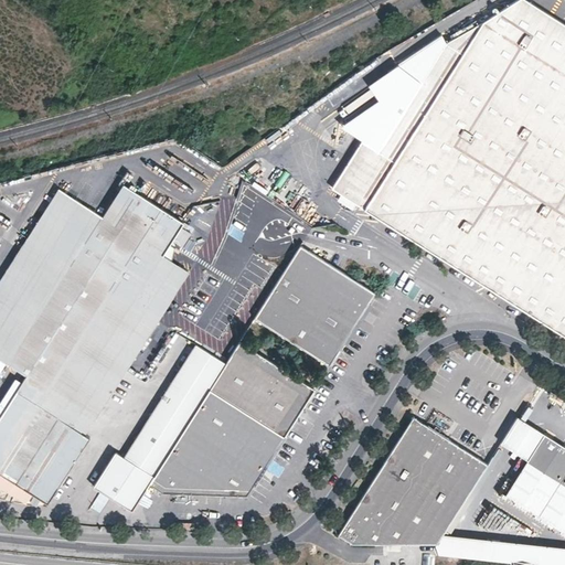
[(384,221),(451,263),(507,298),(564,334),(564,22),(552,14),(529,0),(511,0),(484,22),(464,54),(447,78),(409,138),(395,161),(379,150),(372,147),(342,194),(358,204),(382,220),(384,221)]
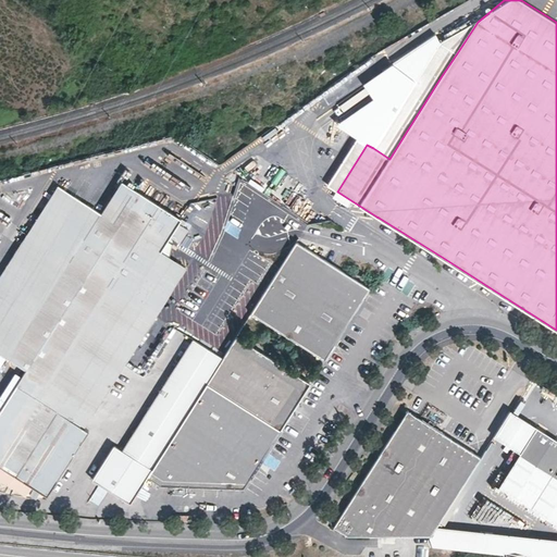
[(457,53),(478,22),(441,44),(436,36),(363,86),(373,99),(337,125),(358,138),(367,145),(373,148),(390,159),(404,136),(441,77),(457,53)]
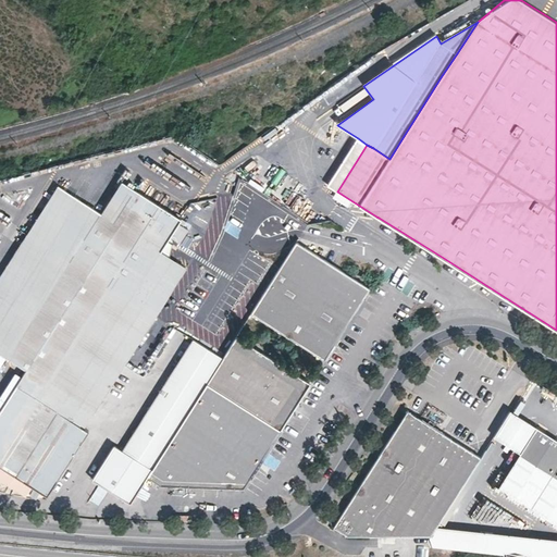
[(367,145),(358,138),(329,185),(337,192),(367,145)]
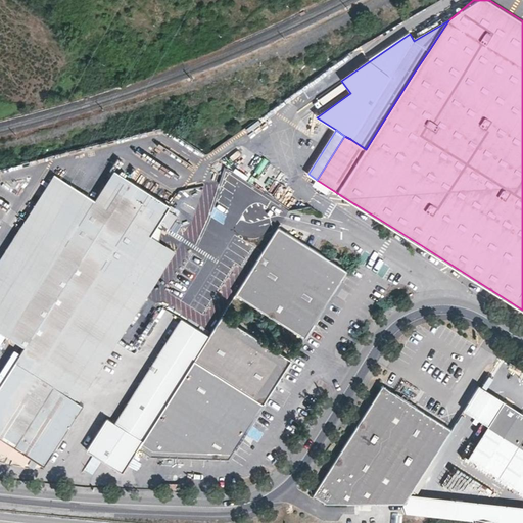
[(170,205),(113,170),(94,199),(74,187),(45,232),(122,281),(150,236),(170,205)]
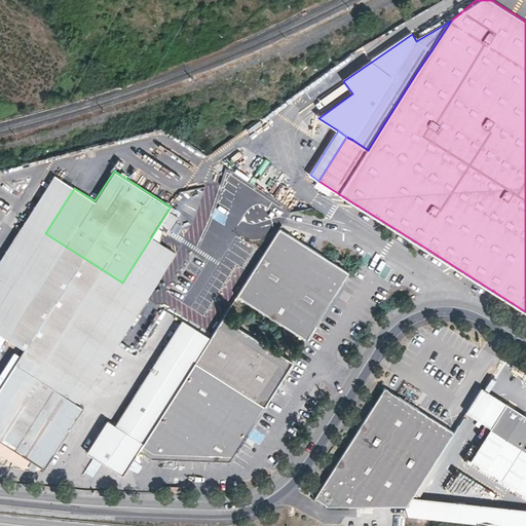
[(74,188),(54,176),(28,217),(26,220),(45,233),(74,188)]
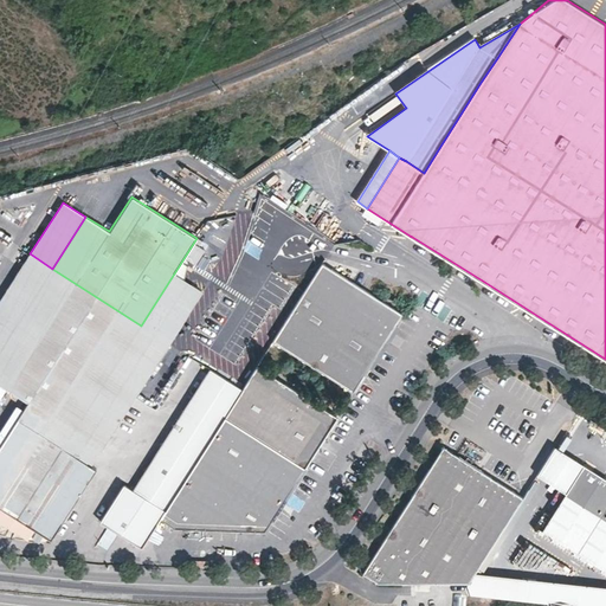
[(367,208),(365,213),(380,225),(384,219),(367,208)]
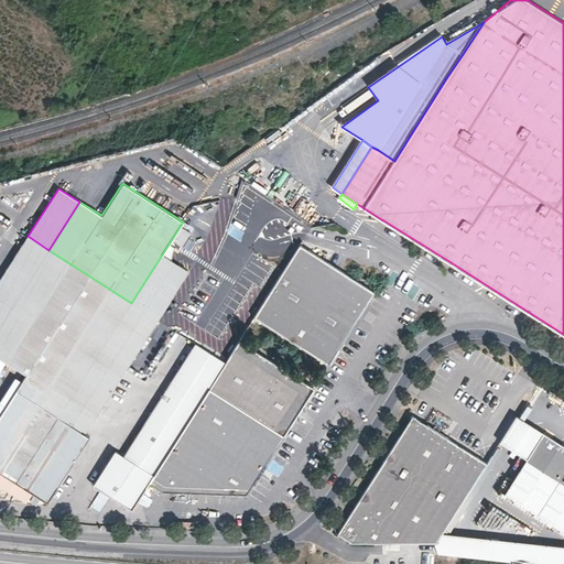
[(49,250),(28,236),(0,279),(0,326),(19,297),(47,251),(49,250)]
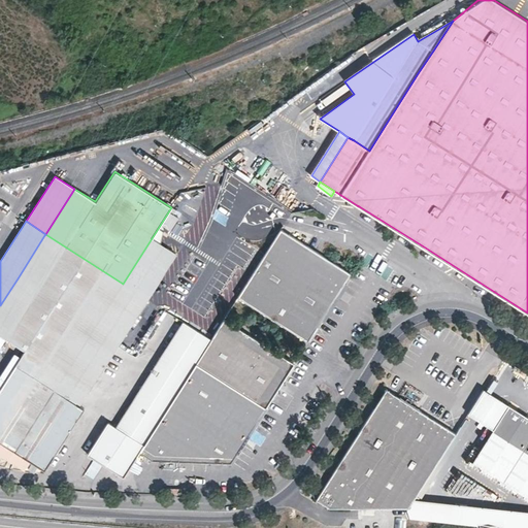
[(333,299),(350,273),(281,229),(250,277),(237,297),(268,318),(306,341),(321,319),(333,299)]
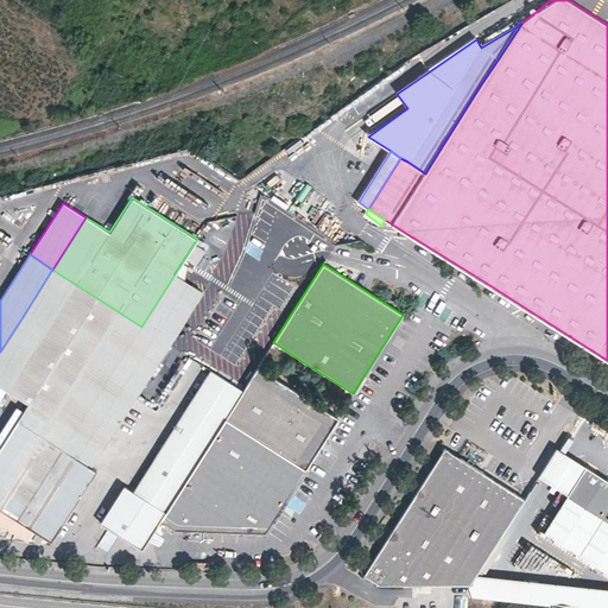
[(141,327),(52,270),(51,271),(20,321),(0,352),(0,386),(27,404),(0,447),(0,508),(16,519),(50,542),(96,470),(92,468),(64,450),(103,386),(114,371),(141,327)]
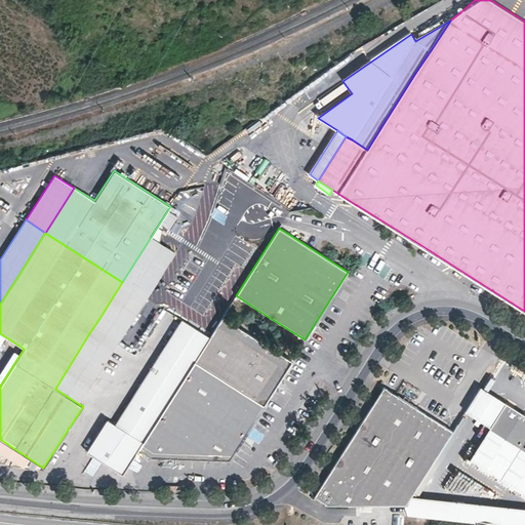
[(175,252),(151,237),(122,282),(146,297),(151,290),(175,252)]
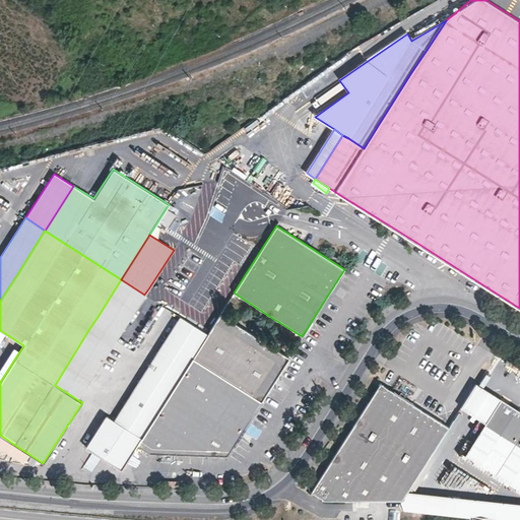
[(88,330),(55,385),(78,400),(92,377),(114,344),(144,295),(121,279),(98,317),(88,330)]
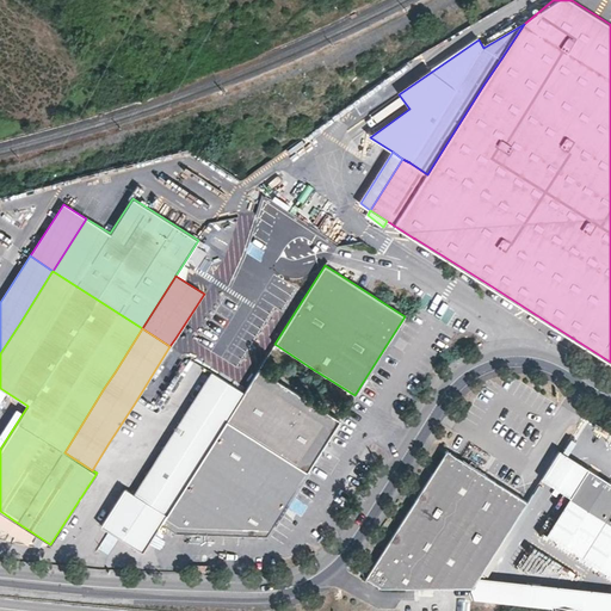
[(307,471),(339,420),(258,369),(244,393),(226,420),(290,461),(307,471)]
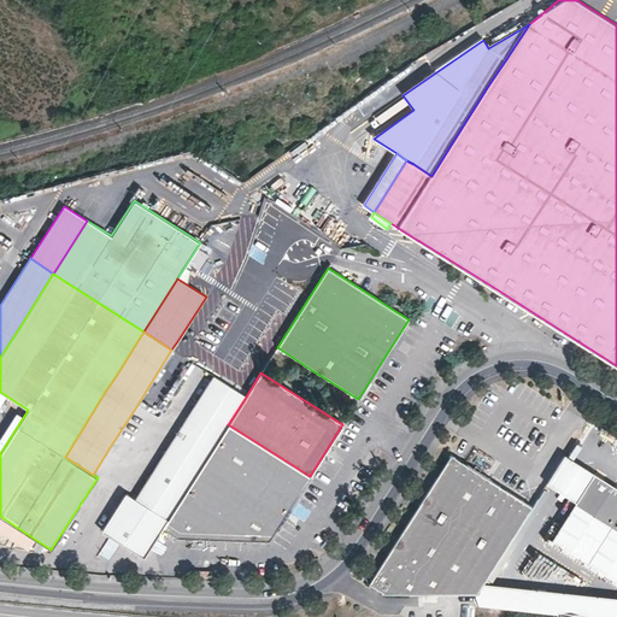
[(101,532),(118,544),(159,479),(181,445),(199,416),(221,381),(216,378),(137,501),(125,494),(101,532)]
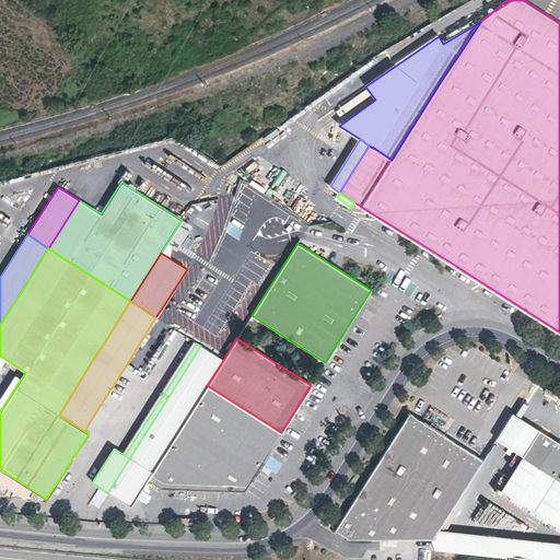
[(207,385),(223,360),(200,346),(181,377),(164,404),(107,493),(129,506),(148,480),(178,431),(207,385)]
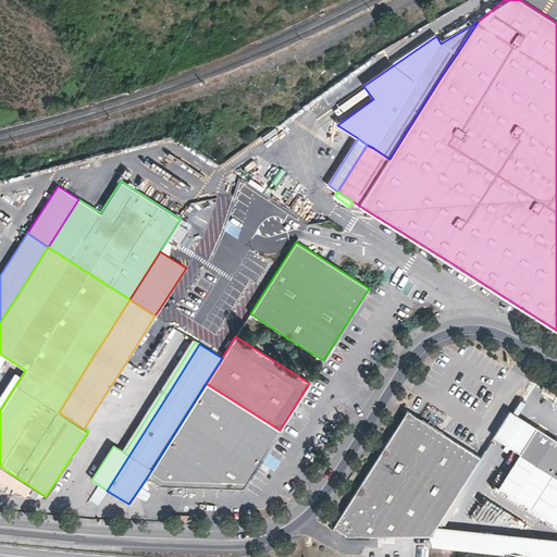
[(264,420),(206,383),(177,429),(147,478),(160,486),(243,487),(280,430),(264,420)]
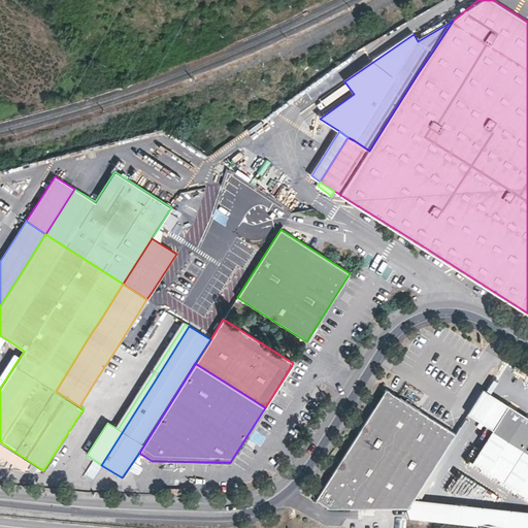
[(526,380),(527,373),(527,369),(519,367),(516,376),(526,380)]
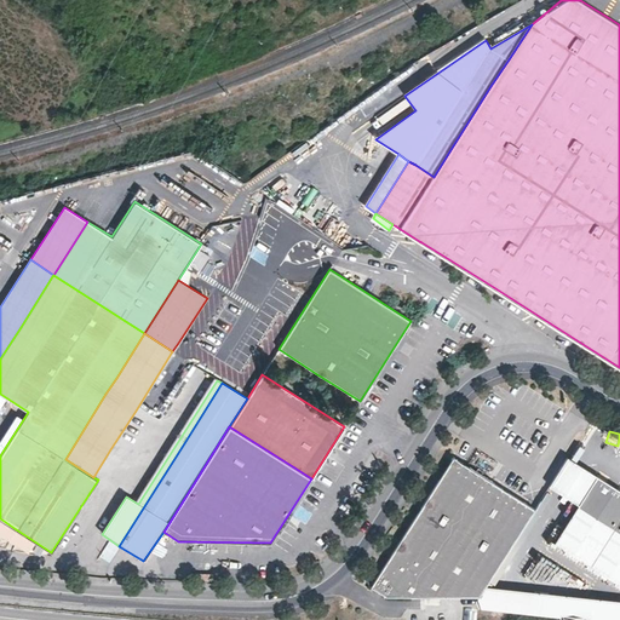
[(465,463),(454,455),(402,537),(372,585),(386,596),(453,596),(480,596),(486,586),(535,507),(511,492),(465,463)]
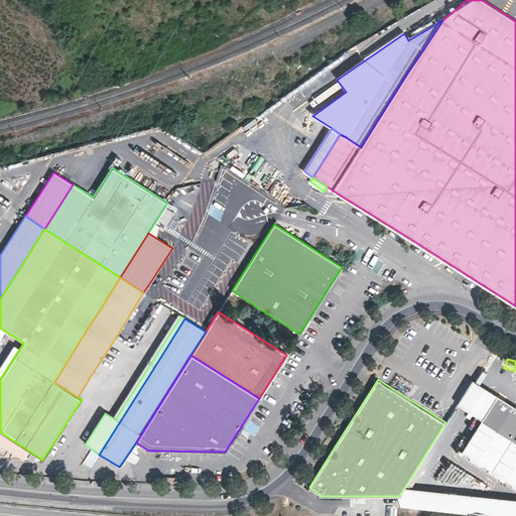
[(505,400),(499,396),(494,402),(501,407),(505,400)]
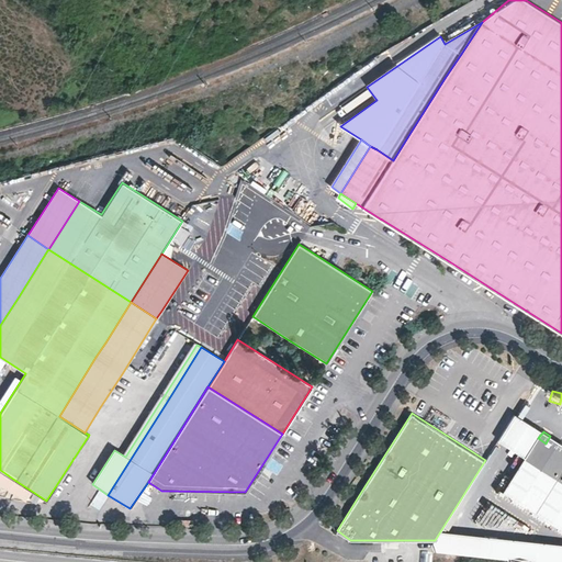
[(538,438),(526,458),(561,480),(561,442),(550,436),(546,444),(538,438)]
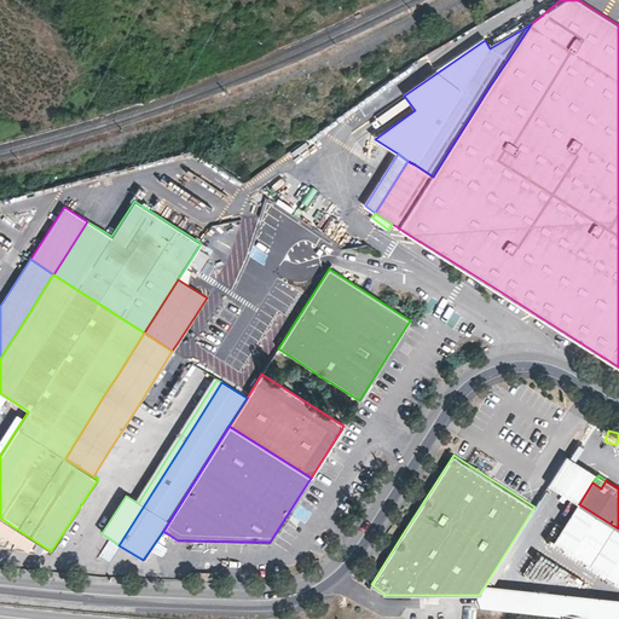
[(618,528),(579,504),(555,542),(567,549),(618,582),(618,528)]
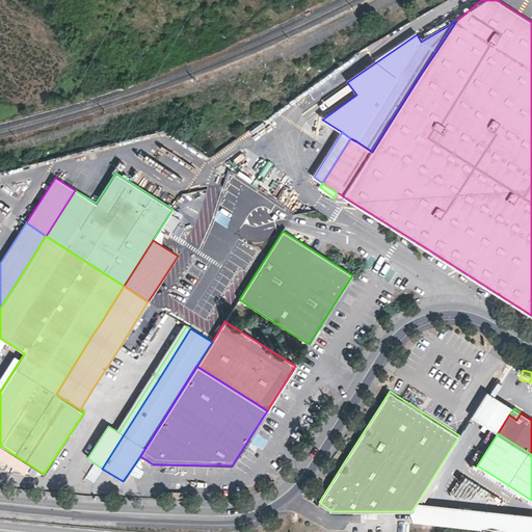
[(14,454),(0,445),(0,458),(8,464),(14,454)]
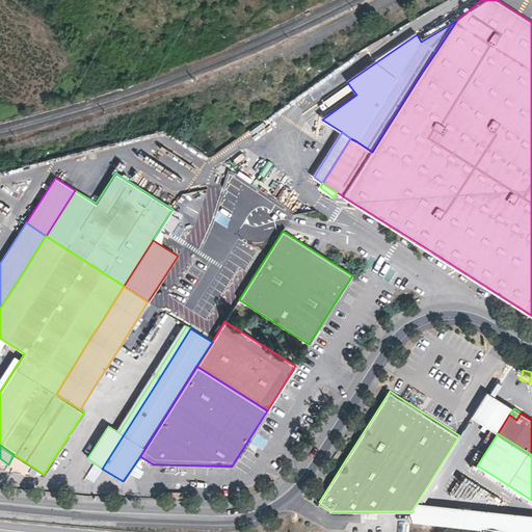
[(531,529),(531,511),(417,503),(411,511),(410,520),(531,529)]
